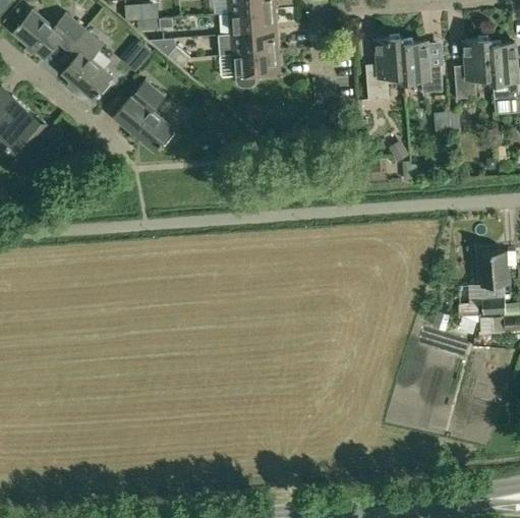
[(11,0),(0,0),(0,17),(13,2),(11,0)]
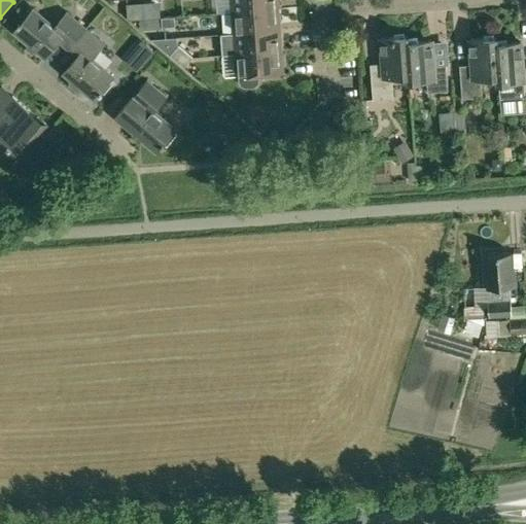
[(229,0),(230,14),(277,10),(276,0),(229,0)]
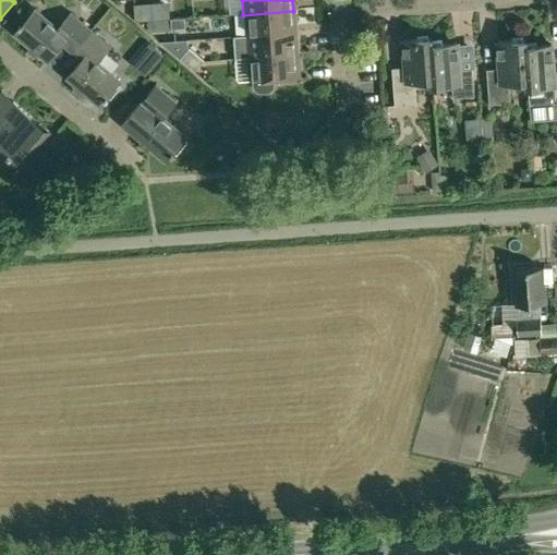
[(152,22),(150,5),(133,7),(134,23),(152,22)]
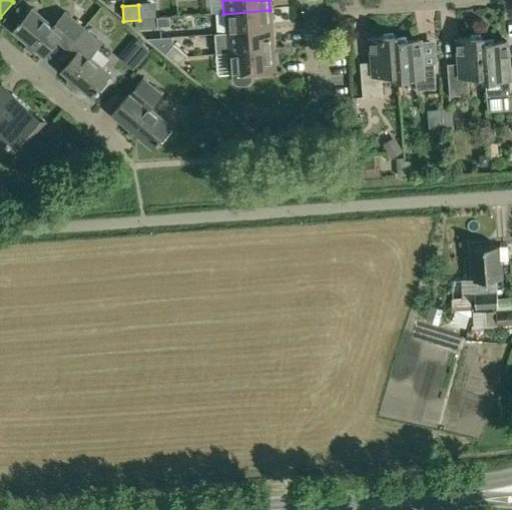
[(270,10),(223,14),(225,34),(271,31),(270,10)]
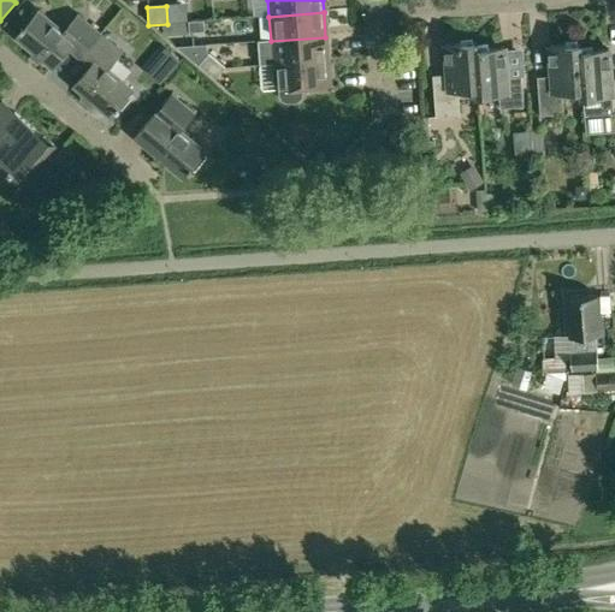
[(69,51),(81,61),(100,39),(98,37),(76,18),(61,35),(36,13),(16,37),(52,69),(69,51)]
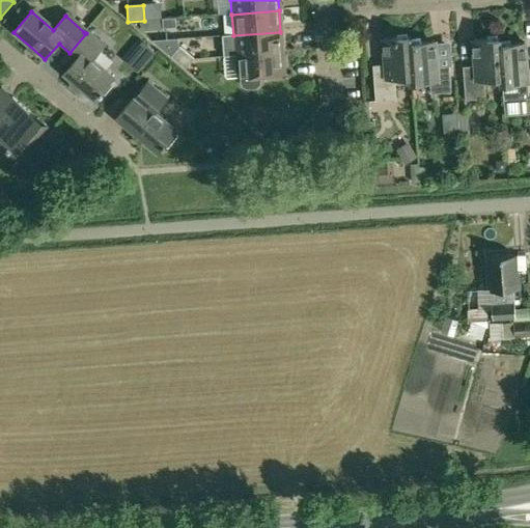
[(174,19),(162,20),(163,30),(175,29),(174,19)]
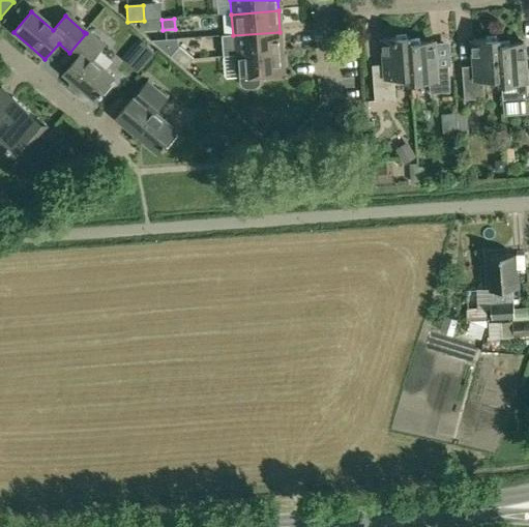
[(163,30),(162,20),(148,21),(149,31),(163,30)]
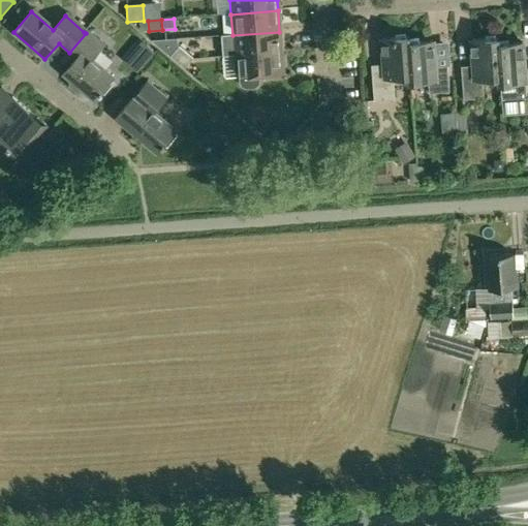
[(233,36),(221,37),(222,57),(234,57),(280,53),(279,32),(233,35),(233,36)]
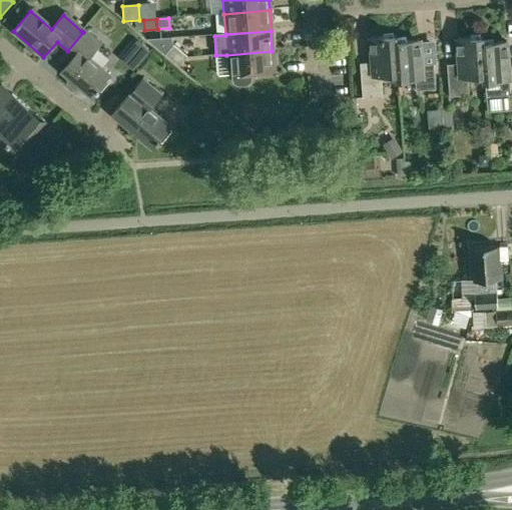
[(83,32),(67,51),(74,57),(61,72),(91,98),(108,78),(88,61),(100,47),(83,32)]
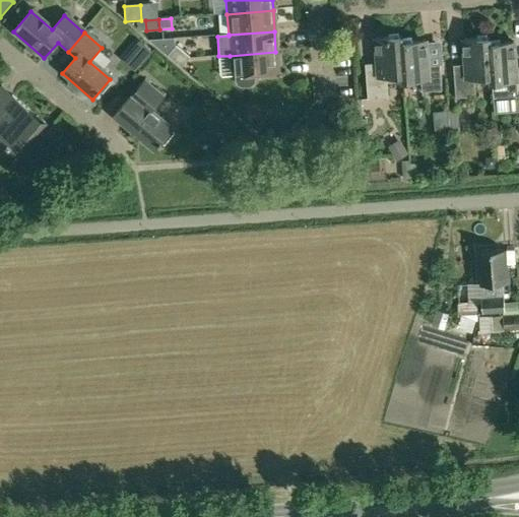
[(374,40),(376,65),(364,66),(366,101),(386,100),(384,77),(401,76),(398,38),(374,40)]
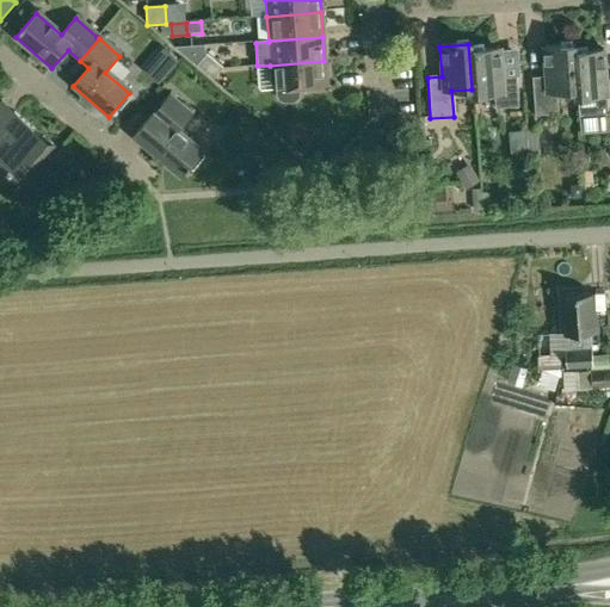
[(469,44),(468,44),(472,90),(472,97),(493,95),(494,110),(517,107),(515,78),(500,79),(498,49),(469,51),(469,44)]
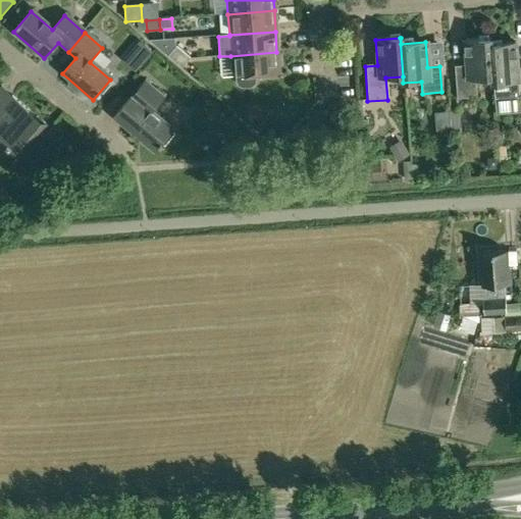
[(475,98),(474,80),(490,79),(491,85),(492,85),(489,46),(488,40),(464,41),(466,66),(454,67),(456,100),(475,98)]
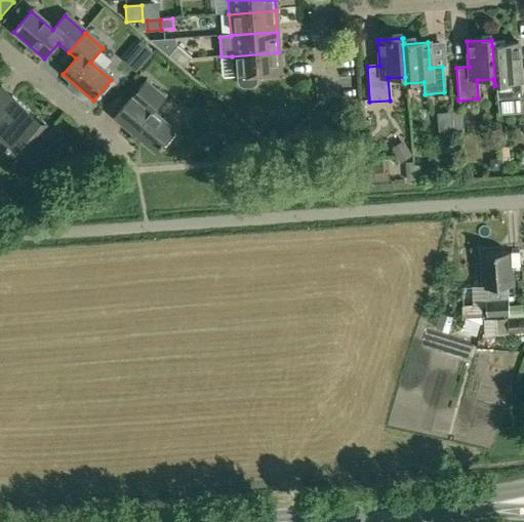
[(123,65),(135,75),(153,54),(140,43),(123,65)]
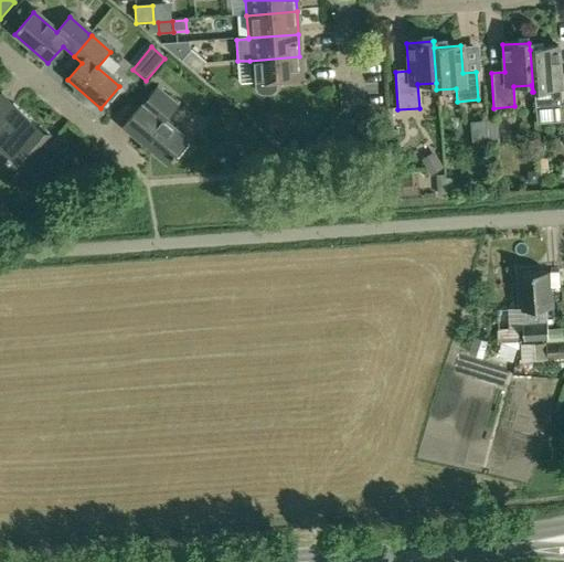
[(556,48),(530,50),(533,92),(534,109),(562,108),(561,103),(563,102),(563,74),(559,75),(556,48)]
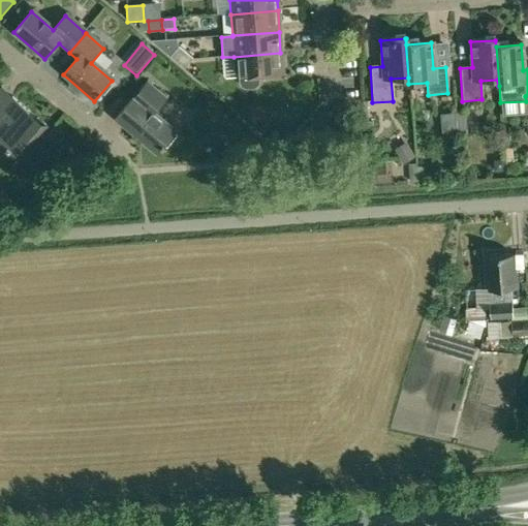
[(178,49),(169,59),(176,64),(184,54),(178,49)]
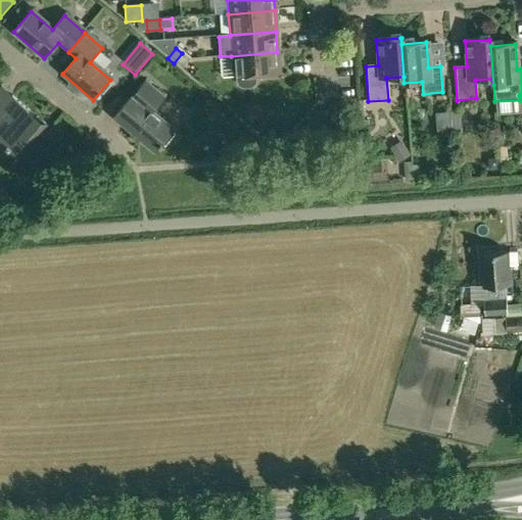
[(277,52),(231,56),(233,78),(236,78),(236,82),(238,88),(243,90),(251,89),(255,86),(256,81),(256,76),(279,75),(277,52)]
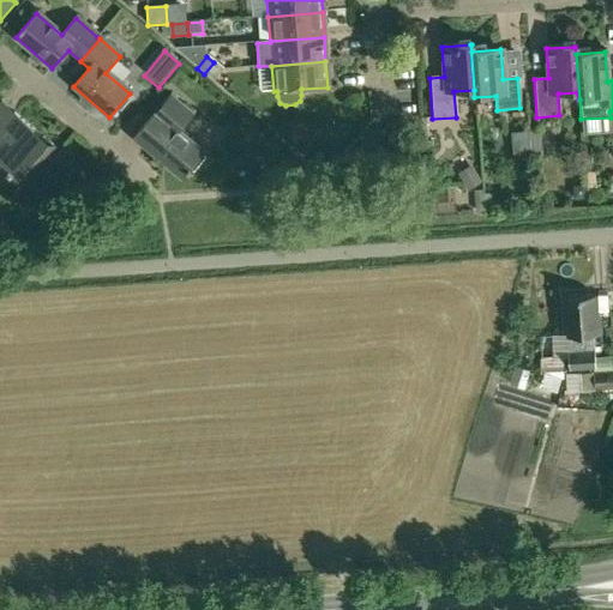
[(214,62),(205,74),(212,80),(222,70),(214,62)]
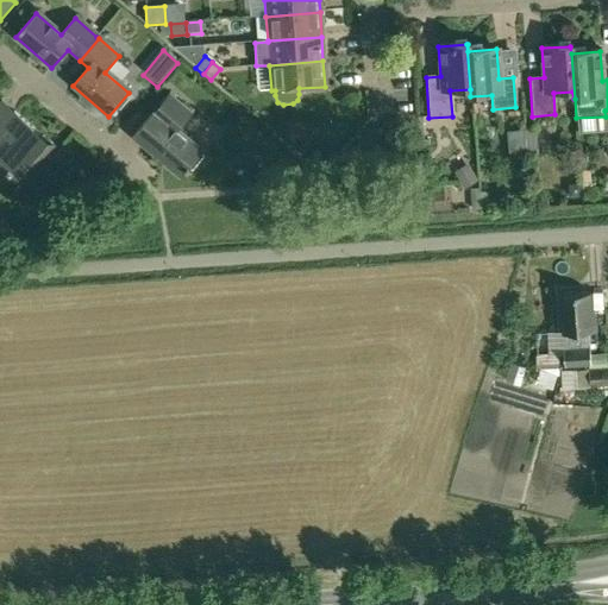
[(167,95),(132,136),(138,142),(136,144),(148,153),(150,151),(179,176),(183,170),(185,172),(188,169),(187,166),(199,153),(200,155),(201,153),(175,131),(189,114),(167,95)]
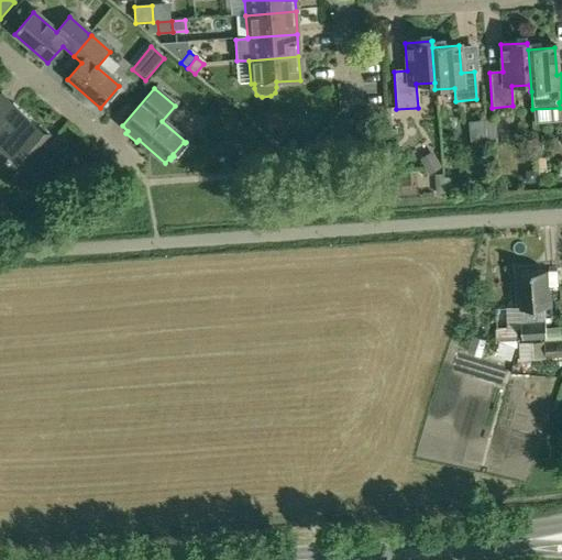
[(0,151),(19,168),(47,135),(0,96),(0,151)]
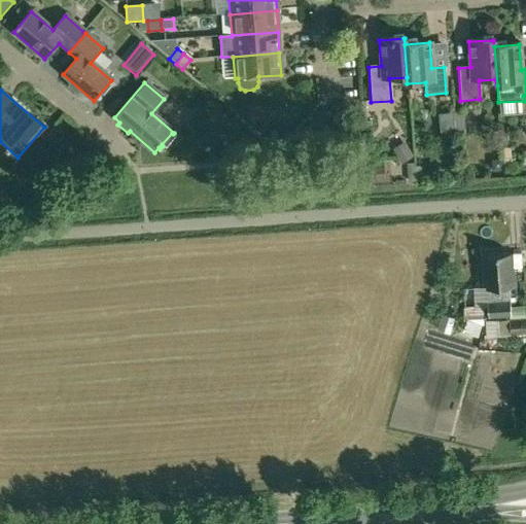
[(462,114),(453,115),(454,135),(464,134),(462,114)]
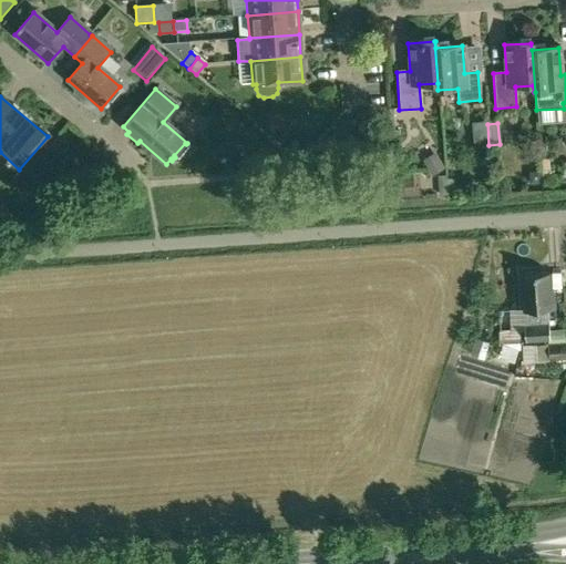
[(423,164),(432,178),(444,172),(434,156),(423,164)]
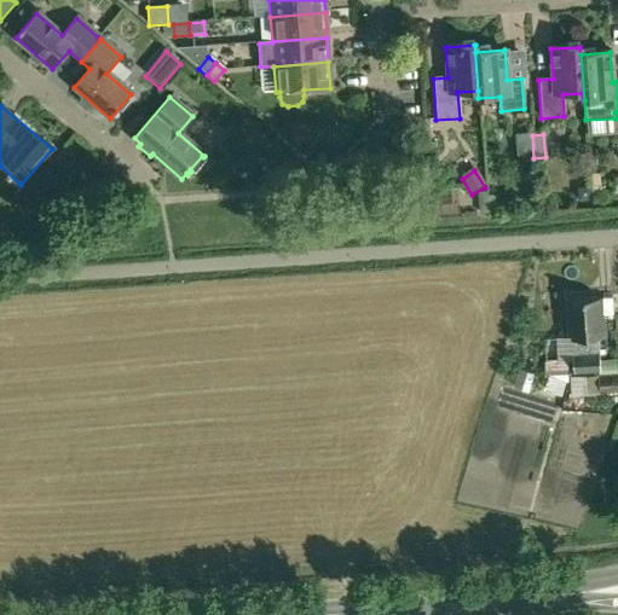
[(576,196),(577,206),(590,204),(589,191),(581,191),(576,196)]
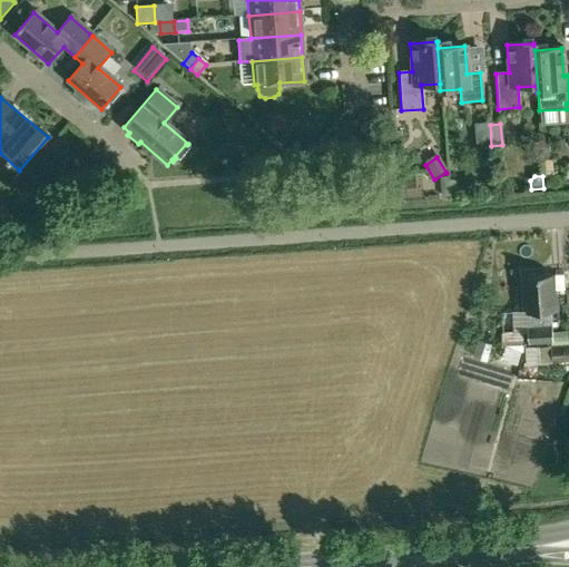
[(449,198),(448,183),(448,179),(440,181),(441,199),(449,198)]
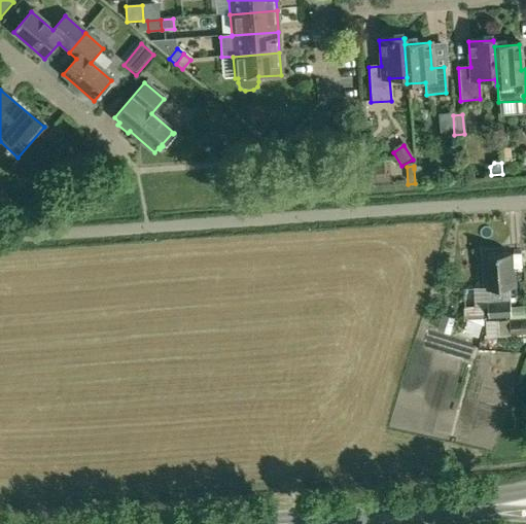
[(422,169),(414,169),(415,183),(423,183),(422,169)]
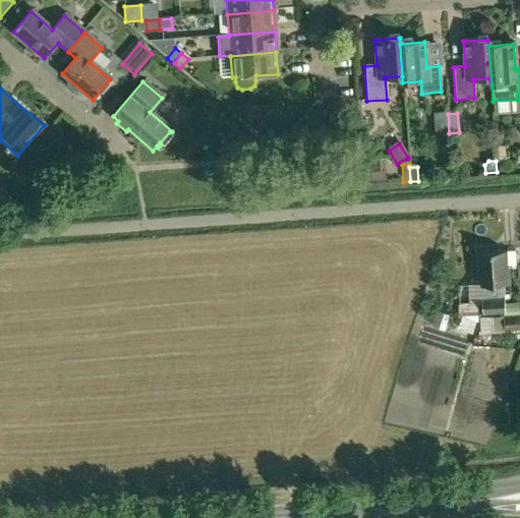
[(505,252),(478,253),(480,286),(481,286),(483,314),(504,313),(502,285),(509,284),(508,269),(506,269),(505,252)]
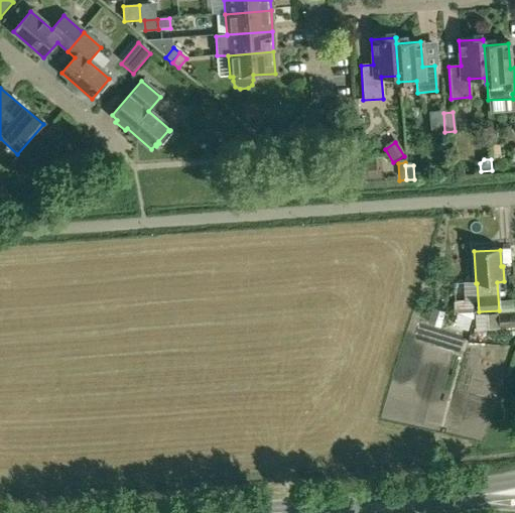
[(474,319),(473,302),(454,303),(455,321),(474,319)]
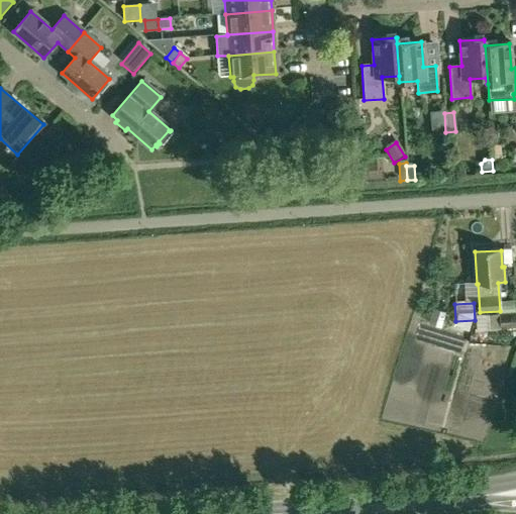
[(515,327),(515,312),(500,313),(501,328),(515,327)]
